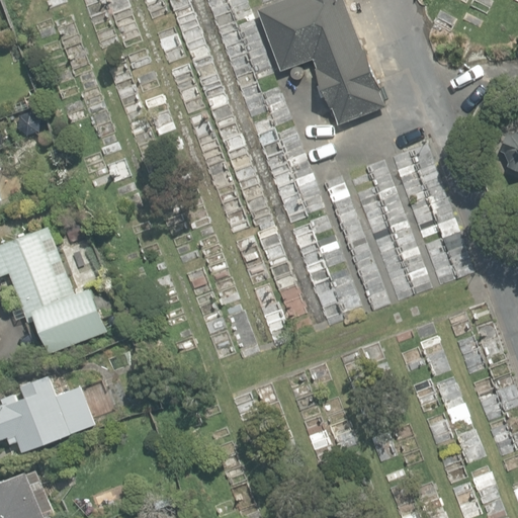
[(335,106),(341,123),(386,105),(380,90),(382,89),(367,49),(365,49),(346,0),(283,0),(260,9),(283,70),(316,58),(320,68),(318,69),(332,107),(335,106)]
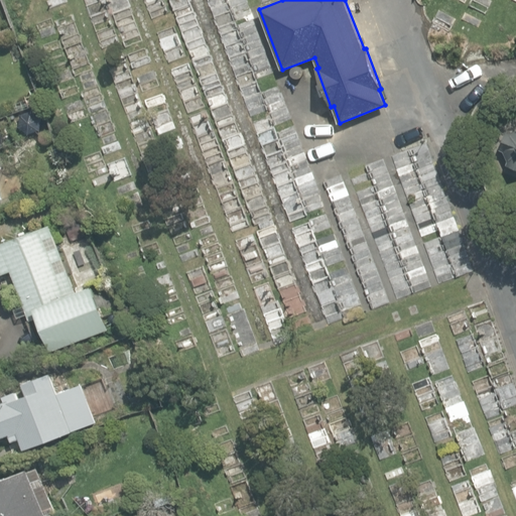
[(505,164),(515,168),(515,130),(509,133),(505,131),(498,148),(502,150),(506,159),(505,164)]
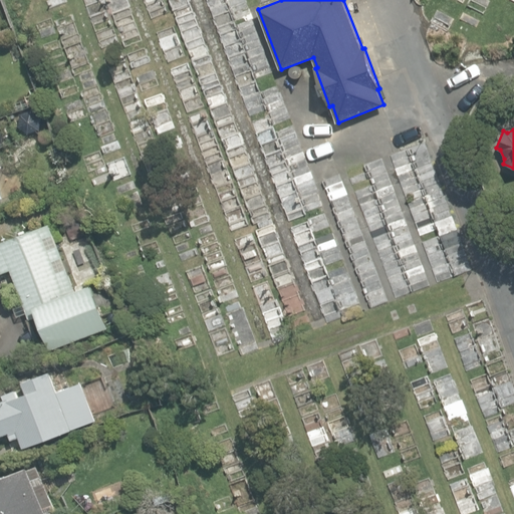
[(41,317),(53,350),(108,329),(92,286),(73,293),(48,225),(0,242),(0,272),(1,275),(11,271),(29,321),(41,317)]
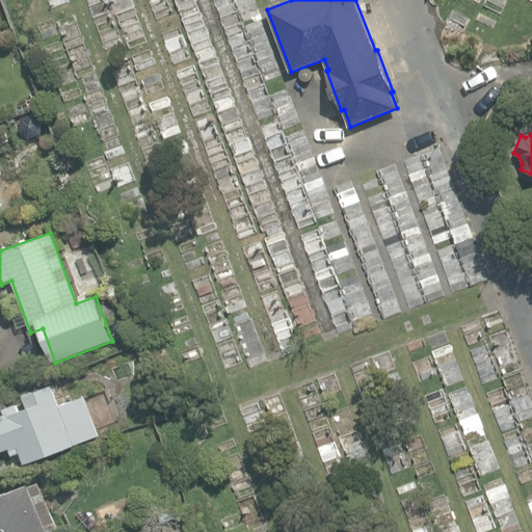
[(21,452),(25,462),(99,436),(85,397),(60,406),(52,384),(25,395),(29,405),(20,408),(18,402),(3,407),(5,414),(0,415),(0,452),(9,449),(12,455),(21,452)]
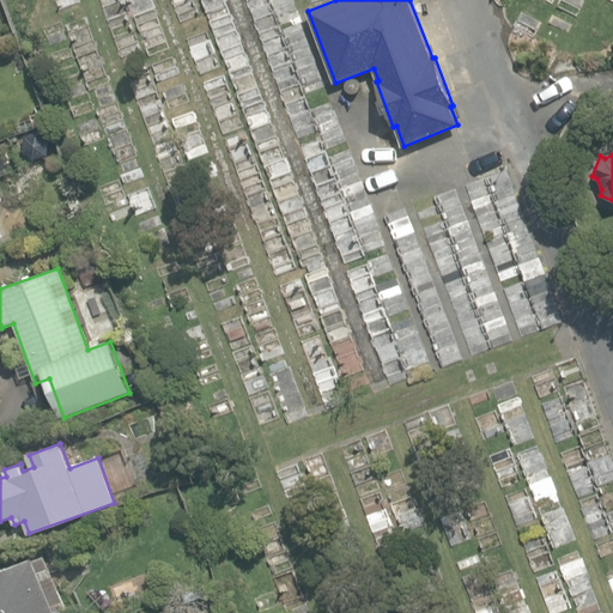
[(0,612),(67,612),(46,556),(34,559),(32,557),(14,564),(0,570),(0,612)]
